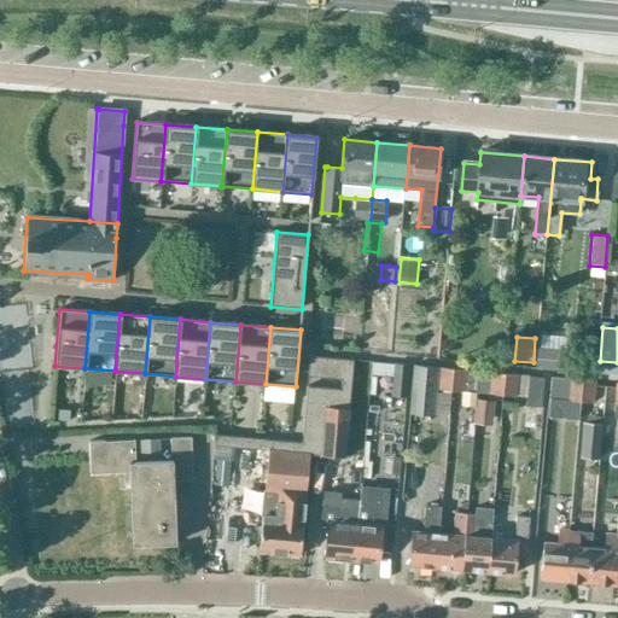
[(535,368),(569,371),(570,350),(536,348),(535,368)]
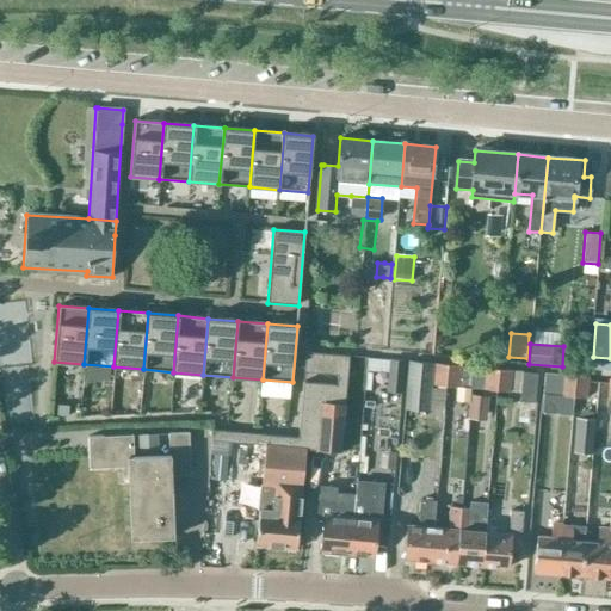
[(213,430),(211,440),(265,445),(306,450),(316,451),(318,451),(322,402),(345,405),(349,357),(323,355),(306,352),(304,372),(338,375),(337,386),(303,382),(298,438),(215,431),(213,430)]
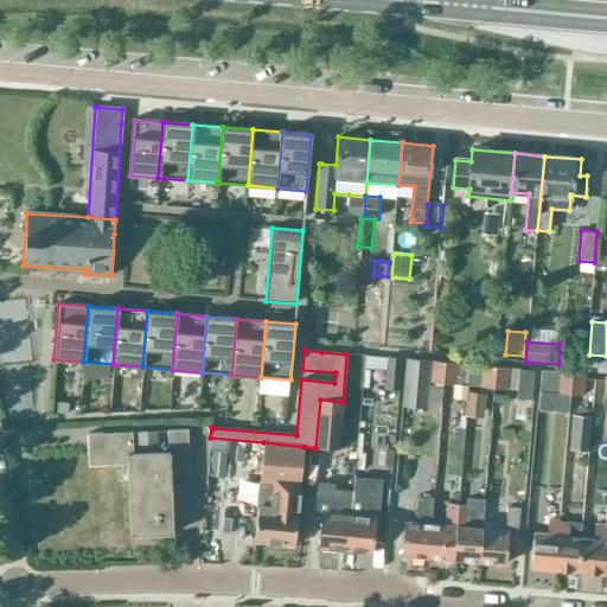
[(387,357),(383,389),(398,390),(401,358),(387,357)]
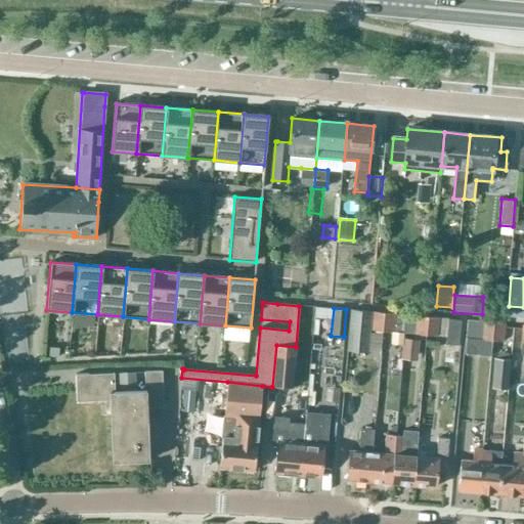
[(346,350),(367,352),(372,311),(350,309),(346,350)]
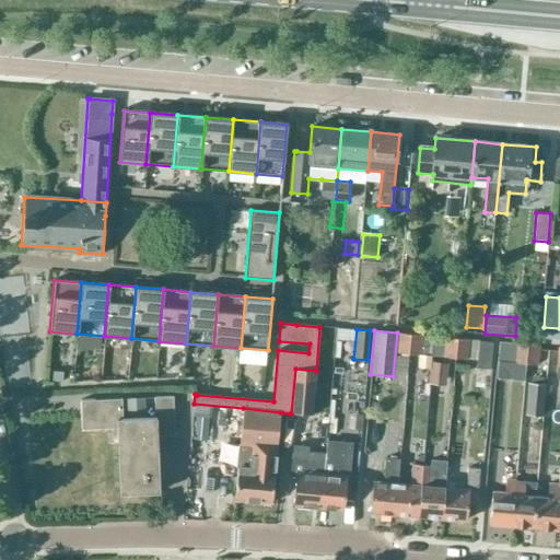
[(396,353),(408,354),(410,335),(398,334),(396,353)]
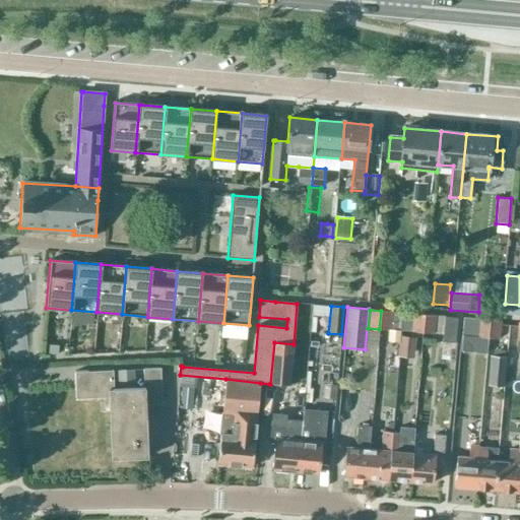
[(381,311),(379,329),(389,330),(391,312),(381,311)]
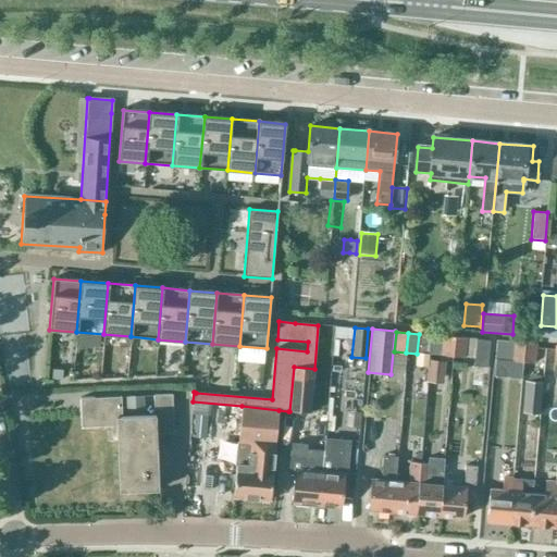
[(442,356),(453,357),(455,337),(443,336),(442,356)]
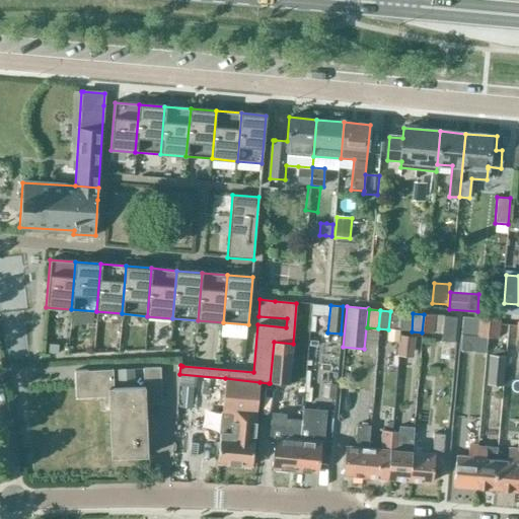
[(424,314),(422,332),(433,334),(434,315),(424,314)]
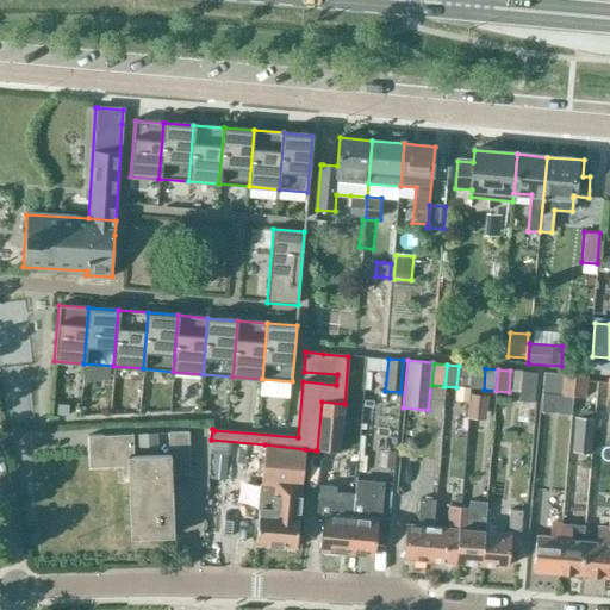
[(521,372),(518,402),(533,403),(536,373),(521,372)]
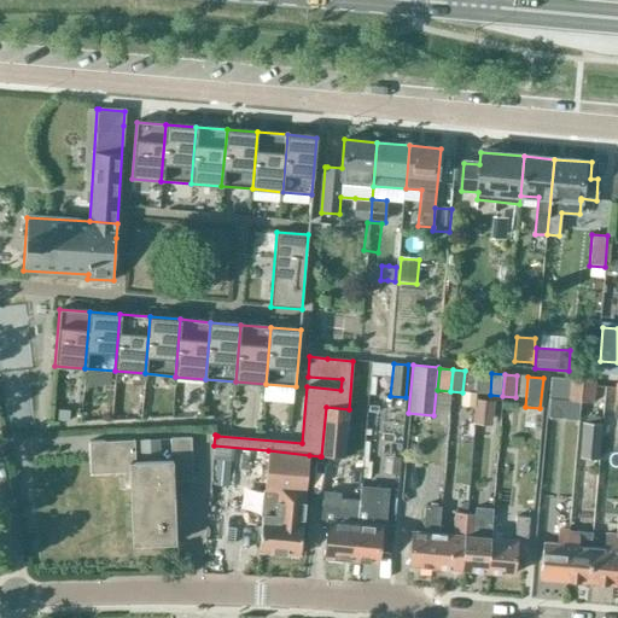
[(551,378),(548,398),(567,400),(567,401),(579,402),(582,380),(551,378)]
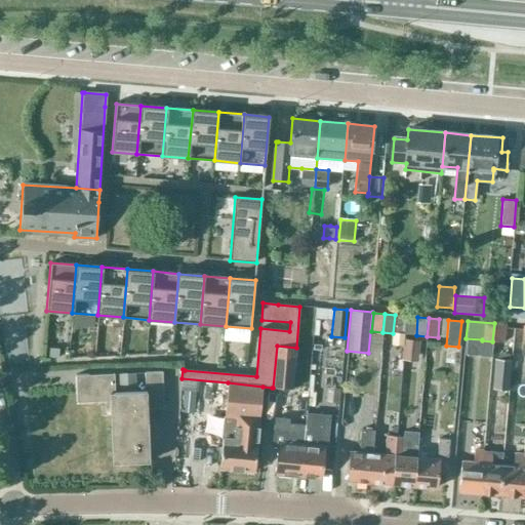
[(494,323),(492,341),(502,342),(505,325),(494,323)]
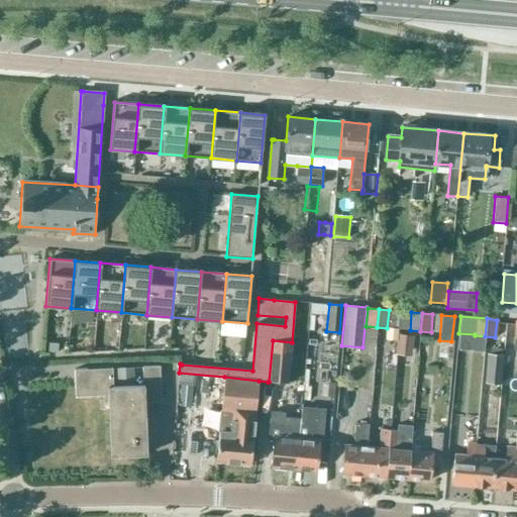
[(398,335),(397,346),(411,347),(412,336),(398,335)]
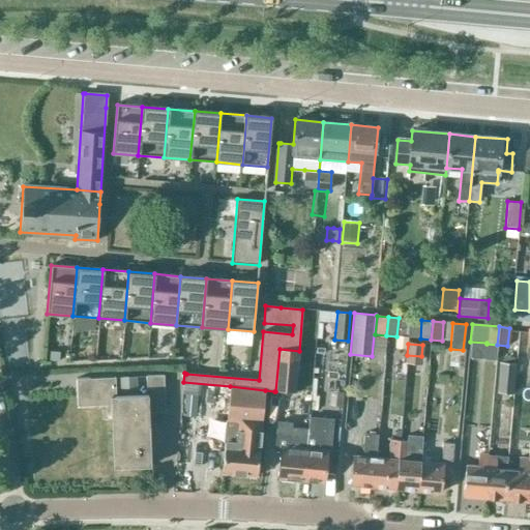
[(280,349),(275,391),(295,392),(299,351),(280,349)]
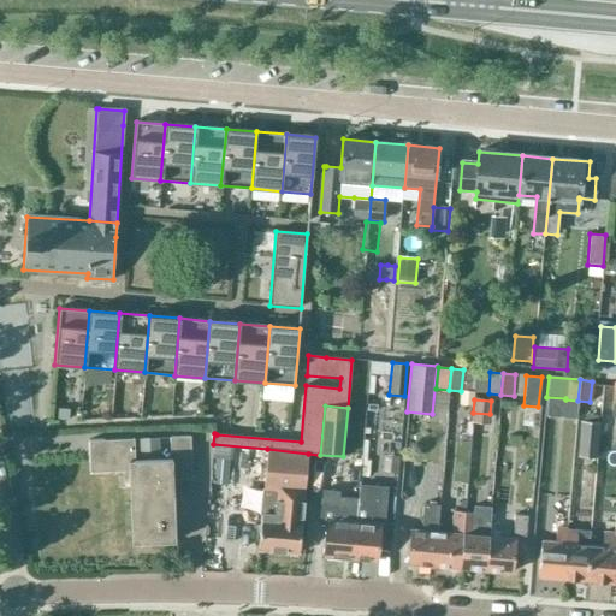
[(57,408),(57,419),(69,420),(69,409),(57,408)]
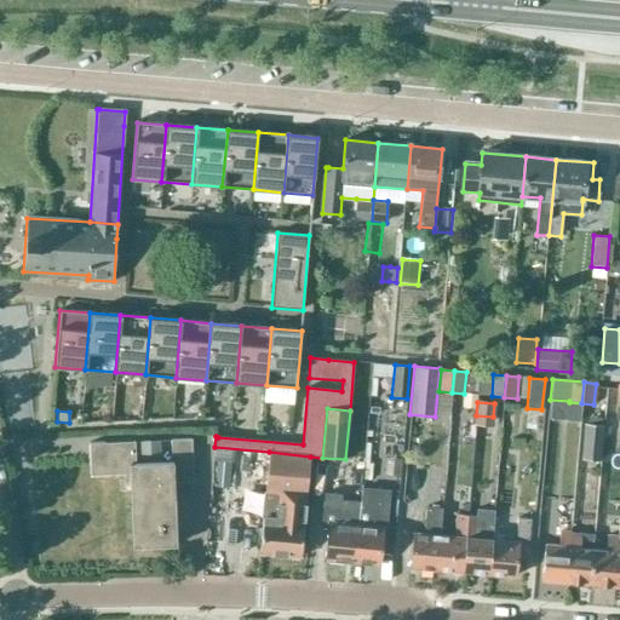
[(581,459),(601,461),(604,425),(584,424),(581,459)]
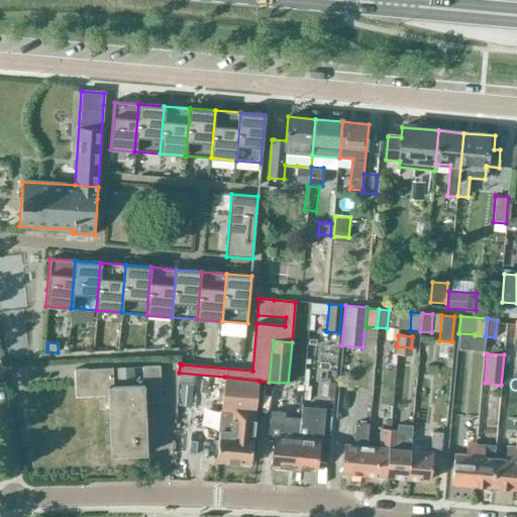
[(144,403),(161,402),(159,367),(141,368),(142,386),(112,387),(111,369),(74,370),(75,397),(112,395),(114,455),(146,454),(144,403)]
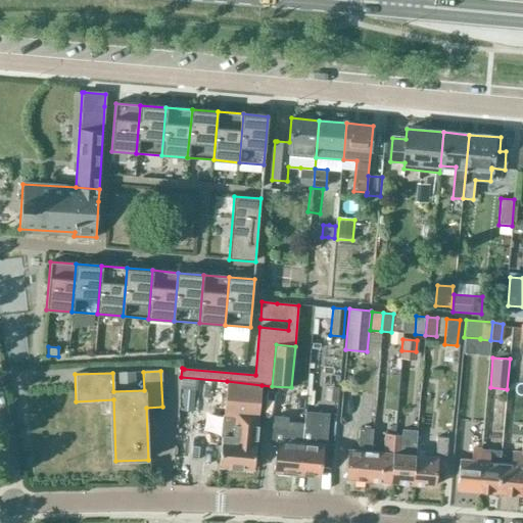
[(134,372),(119,372),(119,383),(134,383),(134,372)]
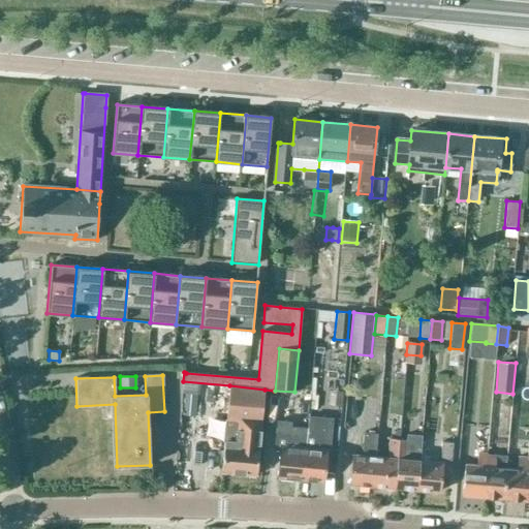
[(458,383),(458,422),(472,421),(472,383),(458,383)]
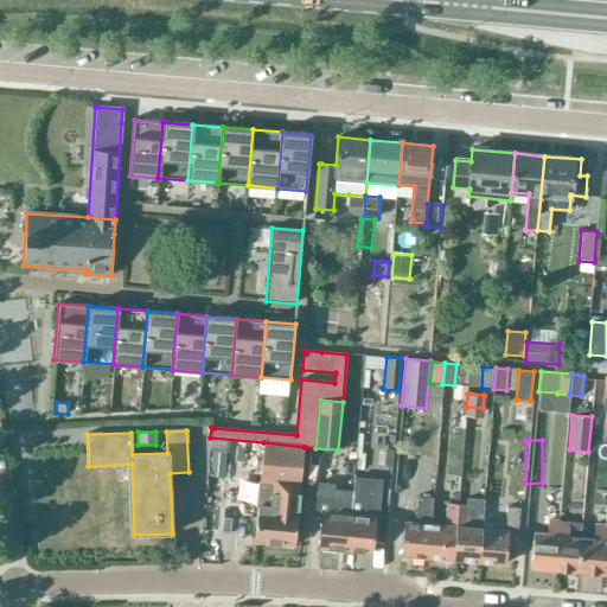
[(294,544),(304,447),(263,442),(254,541),(294,544)]
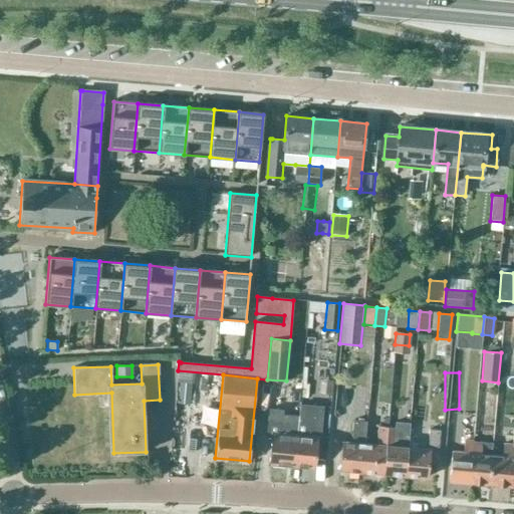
[(191,405),(193,382),(180,381),(178,404),(191,405)]
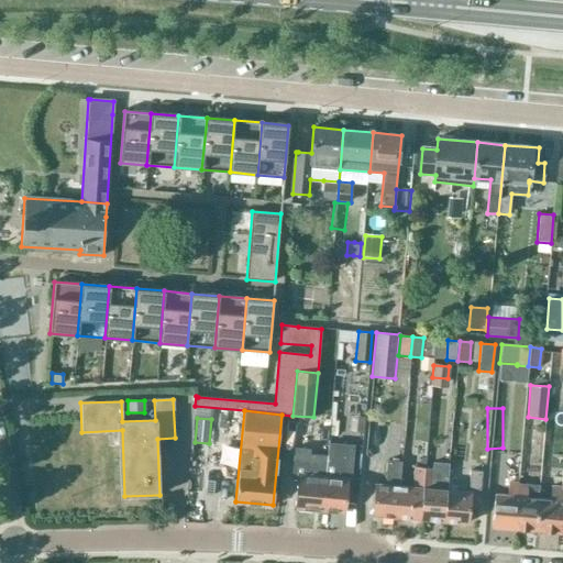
[(363,418),(351,418),(350,432),(362,433),(363,418)]
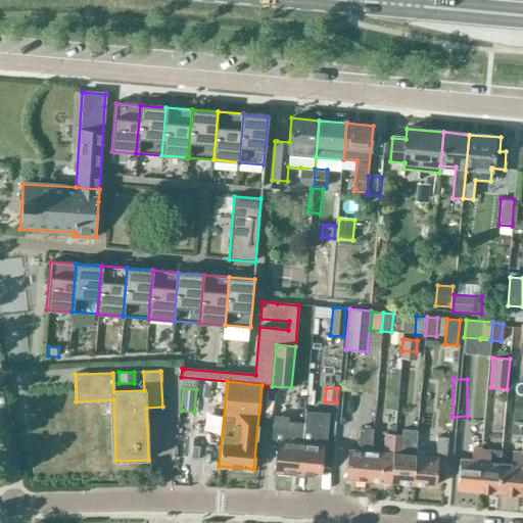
[(301,422),(296,474),(319,475),(322,445),(325,446),(327,414),(304,412),(303,422),(301,422)]
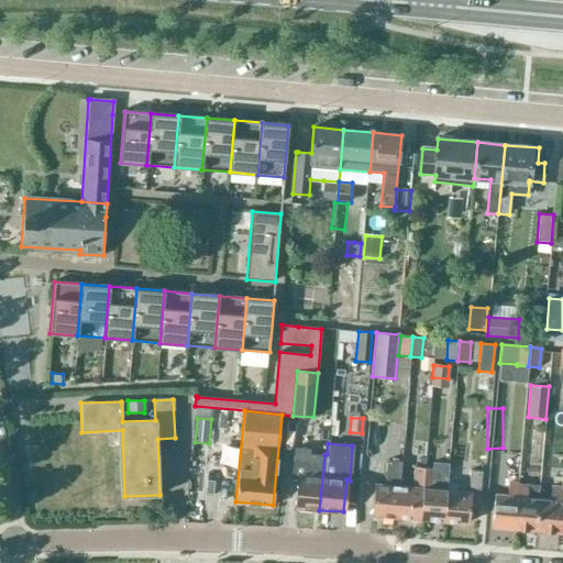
[(295,508),(319,510),(324,454),(310,453),(310,448),(295,446),(291,481),(297,481),(295,508)]
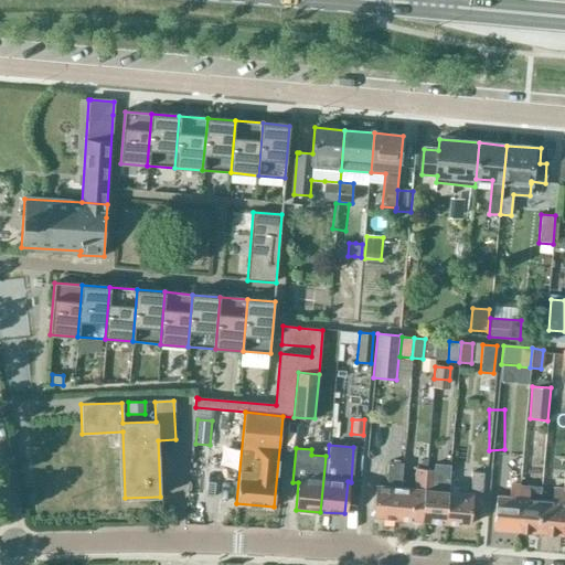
[(400,488),(401,488),(403,462),(388,461),(386,487),(375,486),(373,516),(397,519),(400,488)]
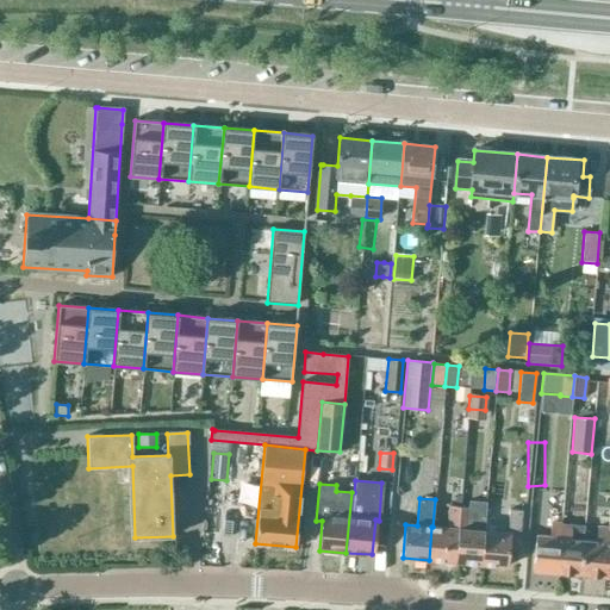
[(454,562),(480,565),(484,531),(485,502),(468,500),(468,508),(460,506),(454,562)]
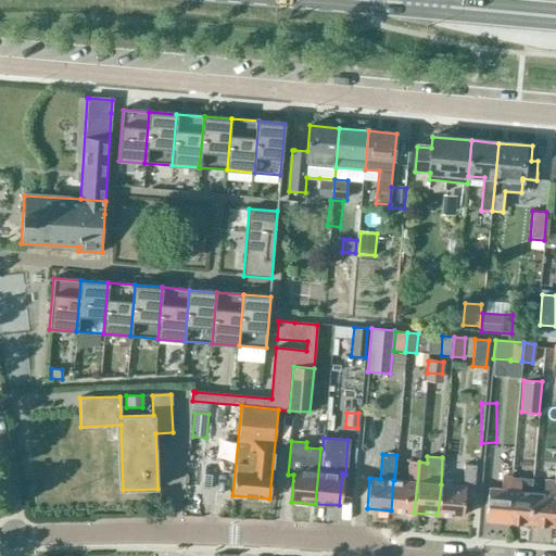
[(393,480),(391,510),(414,513),(419,462),(409,462),(408,474),(408,481),(394,480),(393,480)]
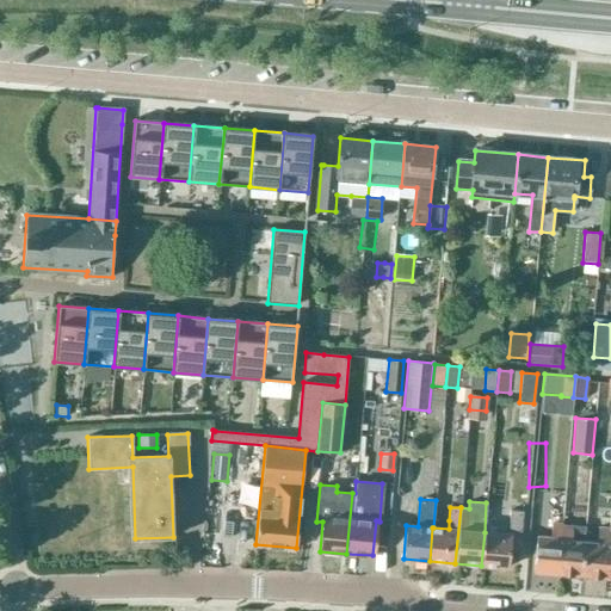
[(485,532),(481,566),(507,568),(508,548),(519,549),(520,536),(522,536),(523,511),(510,510),(507,534),(485,532)]
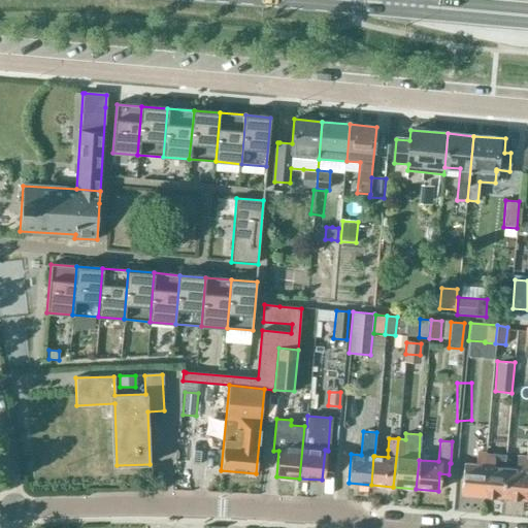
[(461,493),(482,495),(485,454),(475,453),(474,465),(464,464),(461,493)]
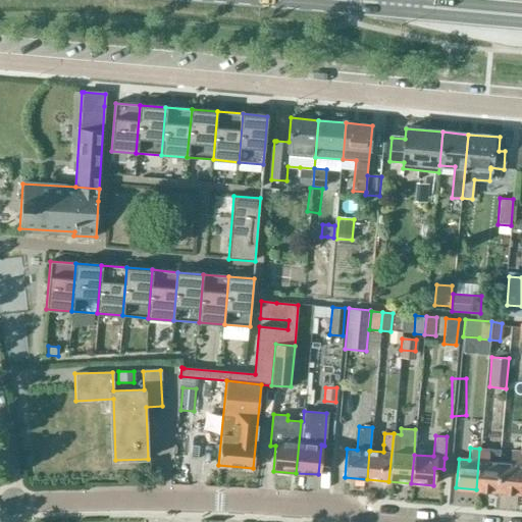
[(488,449),(479,449),(476,489),(497,490),(499,462),(500,450),(488,449)]
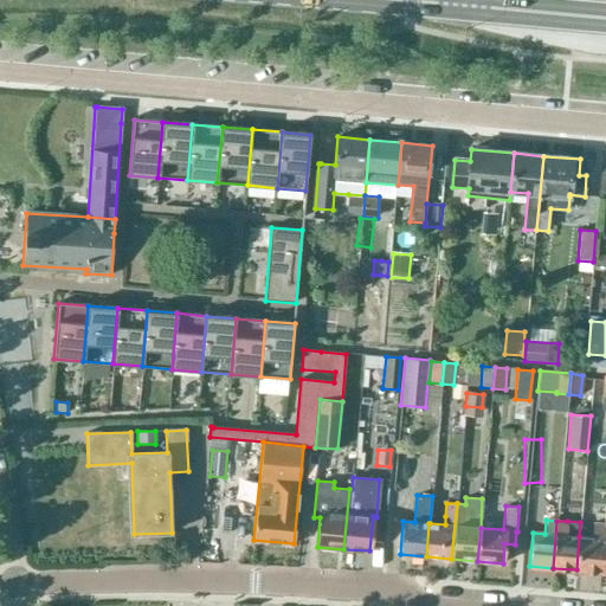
[(577,569),(600,572),(604,524),(593,523),(592,537),(579,536),(577,569)]
